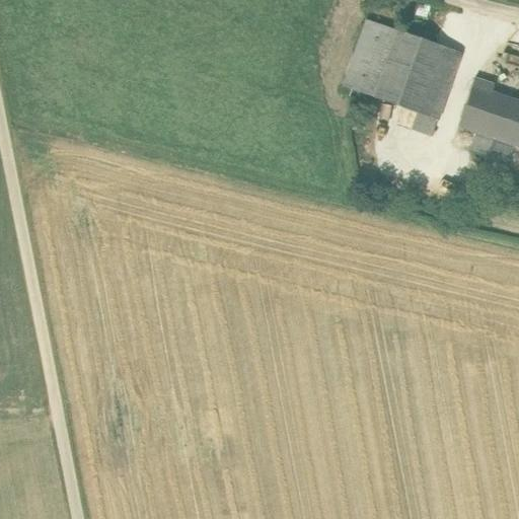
[(396,31),(366,20),(343,86),(374,97),(396,31)]
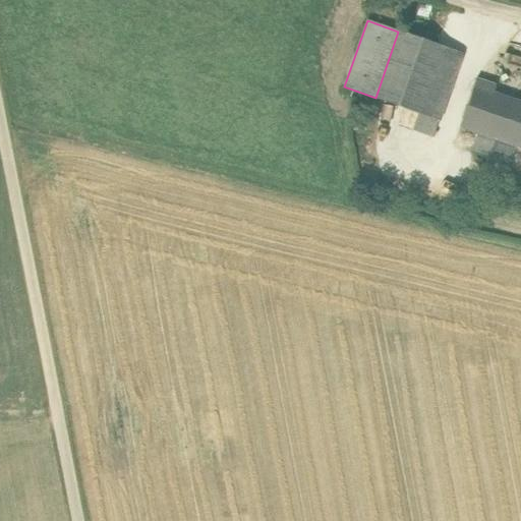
[(443,47),(398,32),(375,98),(419,113),(420,113),(443,47)]
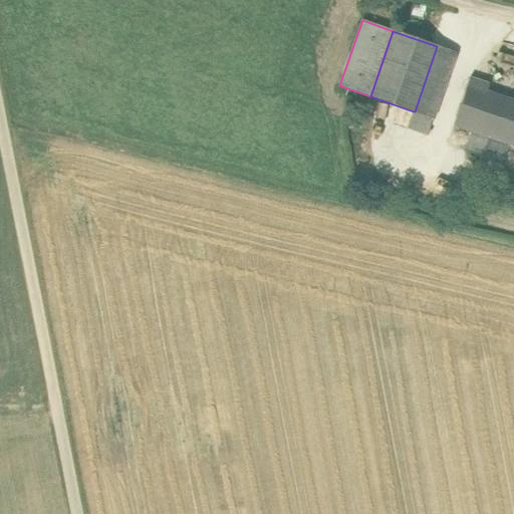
[(437,46),(415,111),(433,118),(455,52),(437,46)]
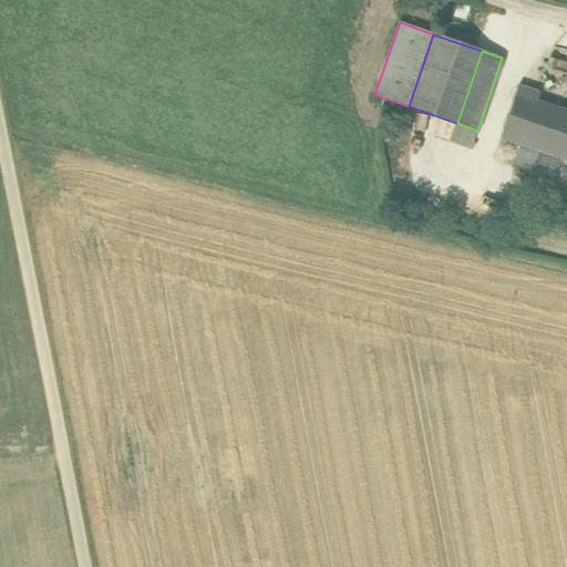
[(539,92),(518,85),(501,138),(521,145),(559,158),(566,136),(566,111),(536,101),(539,92)]
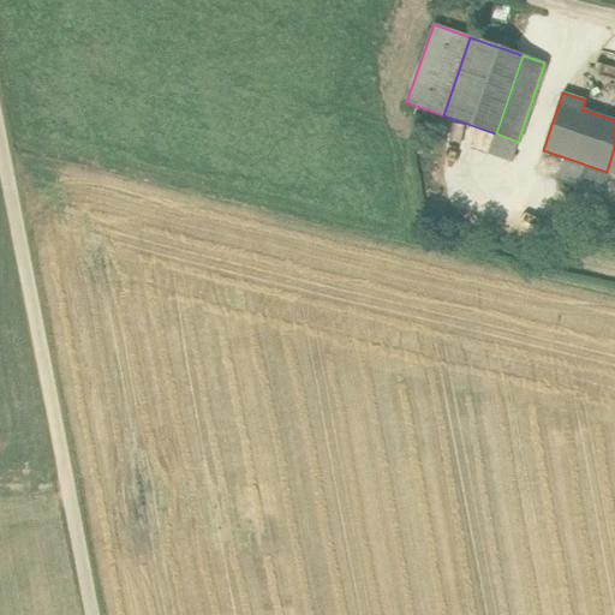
[(496,133),(495,133),(488,151),(512,160),(518,142),(496,133)]
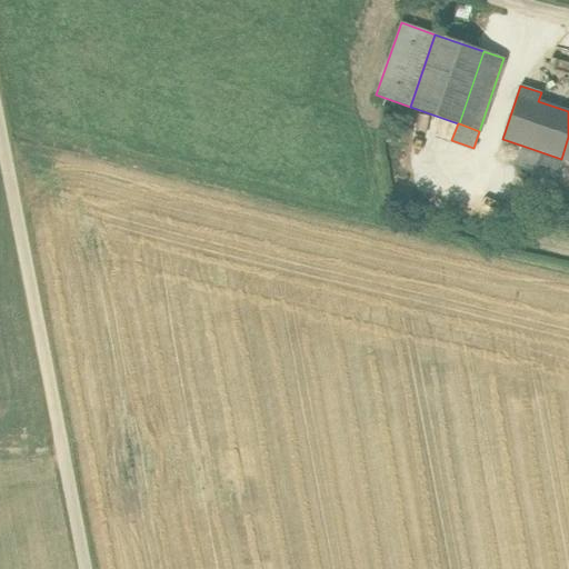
[(561,159),(522,146),(515,167),(555,180),(561,159)]
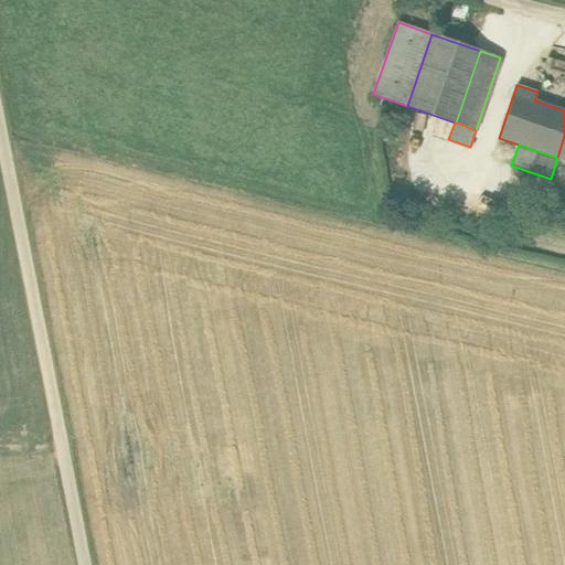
[(492,169),(491,171),(492,174),(493,176),(496,178),(498,178),(500,177),(502,176),(503,173),(504,171),(503,169),(502,167),(500,166),(498,166),(496,166),(493,167),(492,169)]
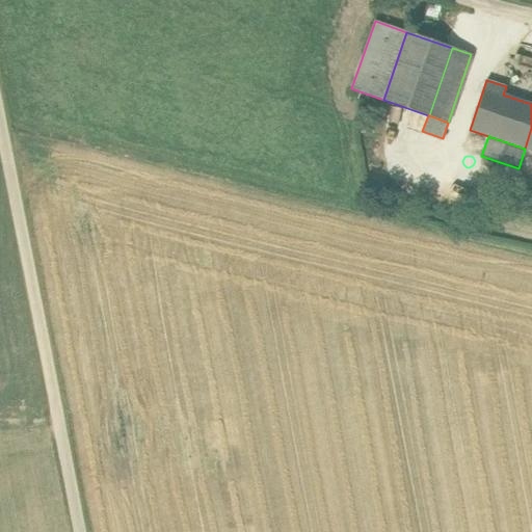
[(454,168),(454,170),(454,173),(456,175),(458,176),(460,177),(462,176),(464,175),(466,173),(466,170),(466,168),(464,166),(462,165),(460,165),(457,165),(456,166),(454,168)]
